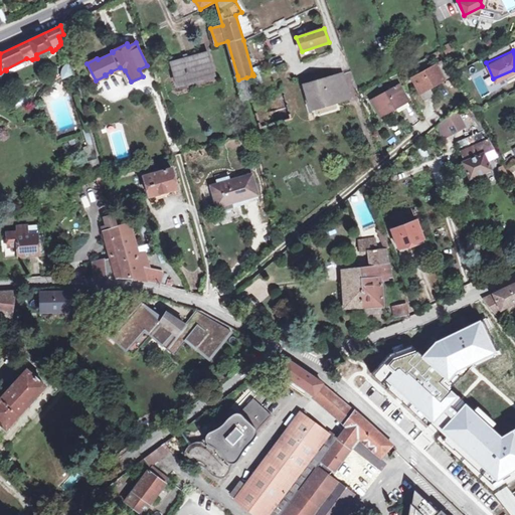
[(428,56),(434,65),(437,63),(446,79),(452,75),(438,51),(428,56)]
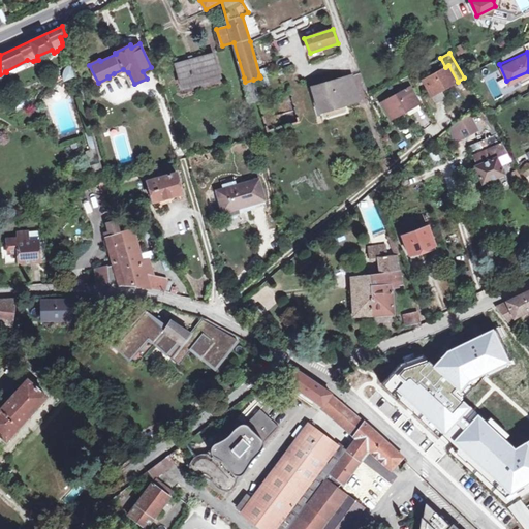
[(201,83),(212,80),(211,76),(220,74),(214,54),(177,64),(182,85),(200,80),(201,83)]
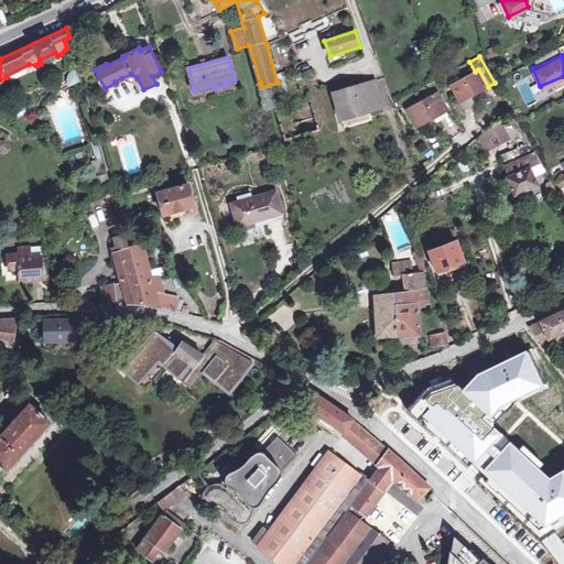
[(74,69),(71,72),(68,74),(67,76),(67,78),(68,83),(68,86),(80,80),(77,67),(74,69)]
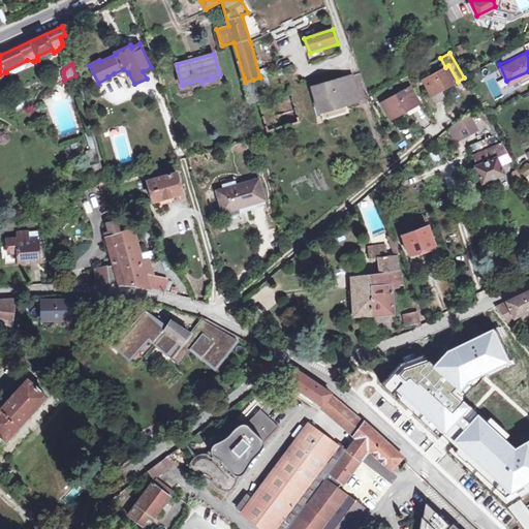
[(293,63),(284,68),(289,75),(298,70),(293,63)]
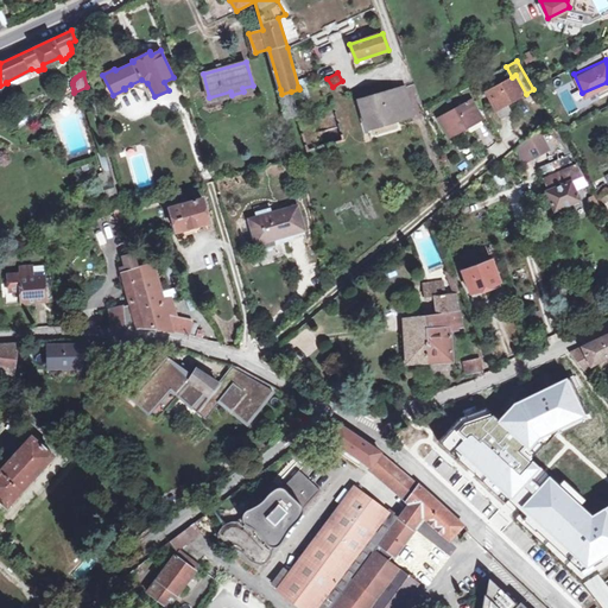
[(515,75),(512,77),(486,90),(500,116),(512,111),(508,103),(526,94),(515,75)]
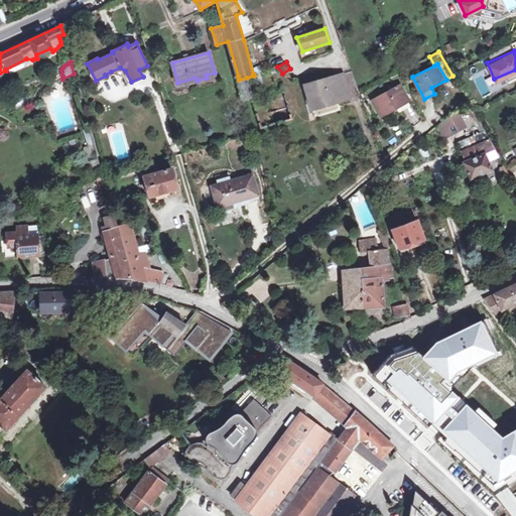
[(120,68),(111,72),(114,79),(122,80),(124,86),(131,82),(125,71),(120,68)]
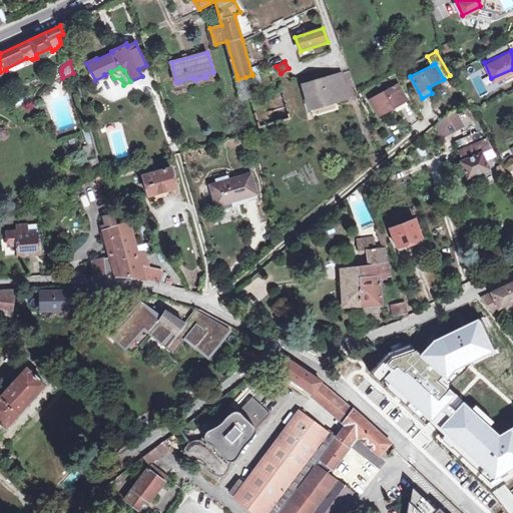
[(338,102),(348,98),(341,73),(304,84),(310,105),(336,98),(338,102)]
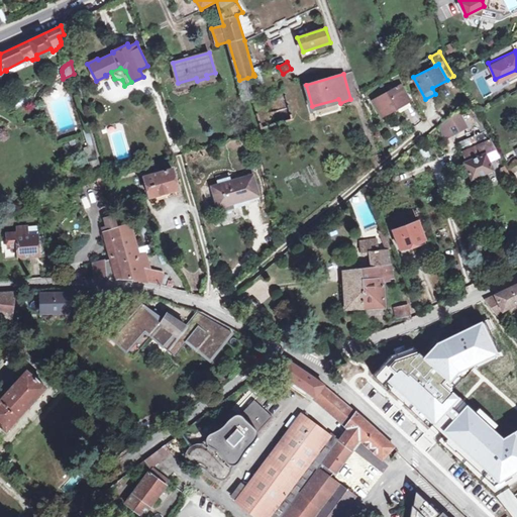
[(247,78),(239,80),(244,98),(253,96),(250,88),(247,78)]
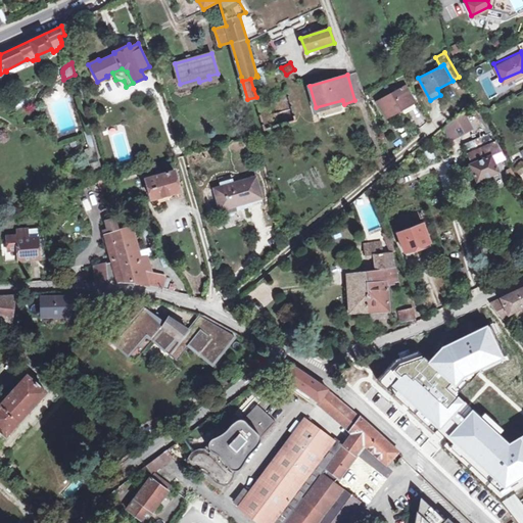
[(388,117),(397,112),(415,102),(406,86),(378,101),(387,117),(388,117)]
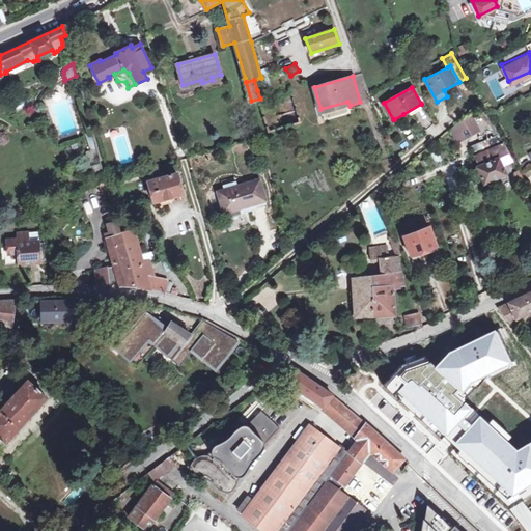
[(470,113),(463,119),(472,137),(481,133),(470,113)]
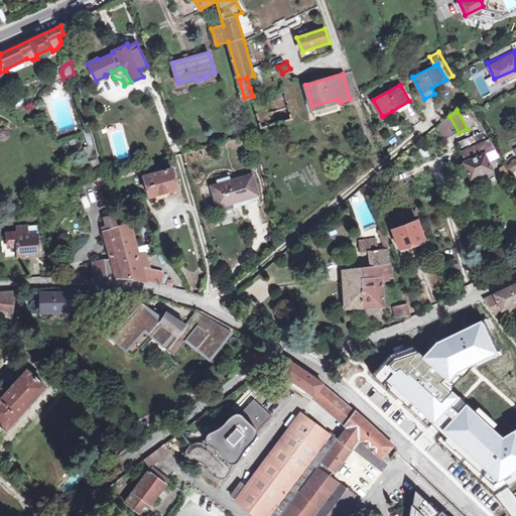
[(392,111),(383,116),(387,123),(395,117),(392,111)]
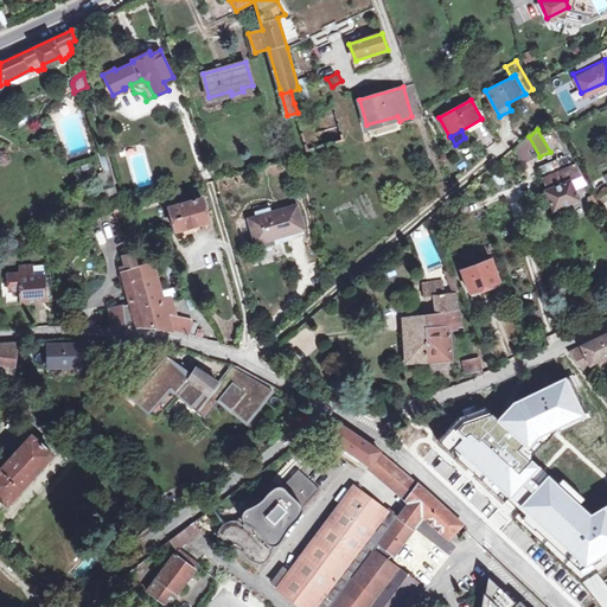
[(540,157),(529,136),(516,147),(522,166),(540,157)]
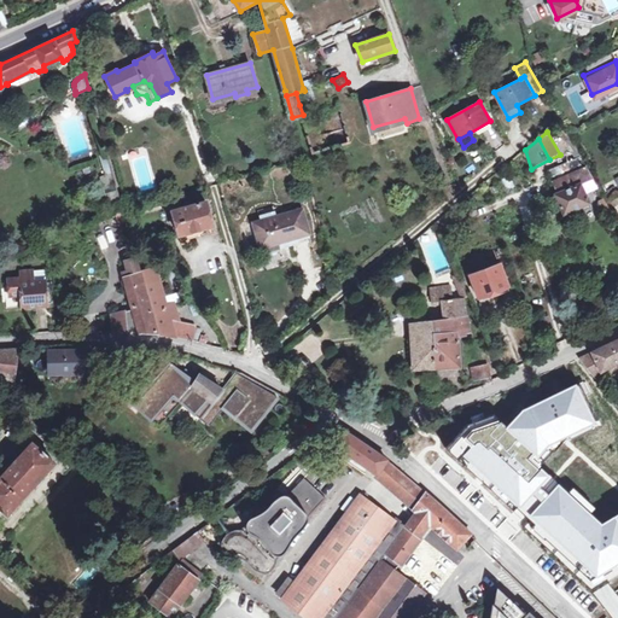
[(564,214),(590,203),(582,185),(594,180),(582,158),(548,172),(559,194),(557,196),(564,214)]
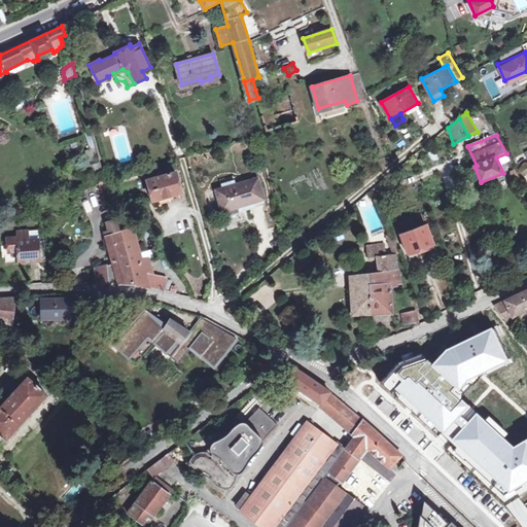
[(165,198),(182,192),(176,172),(147,180),(154,206),(166,203),(165,198)]
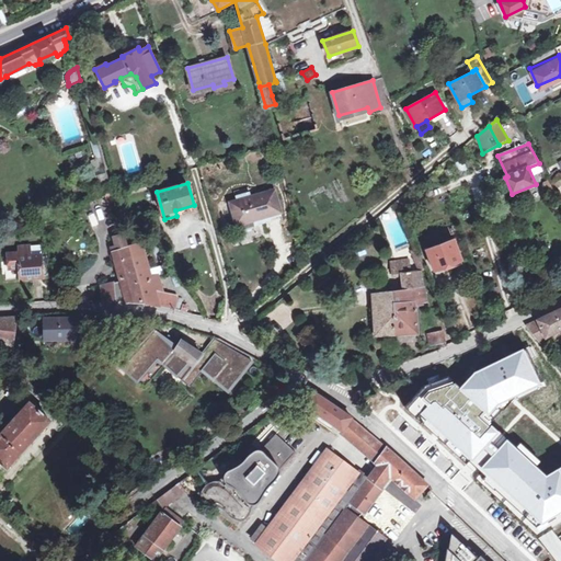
[(275,191),(231,203),(237,225),(282,213),(275,191)]
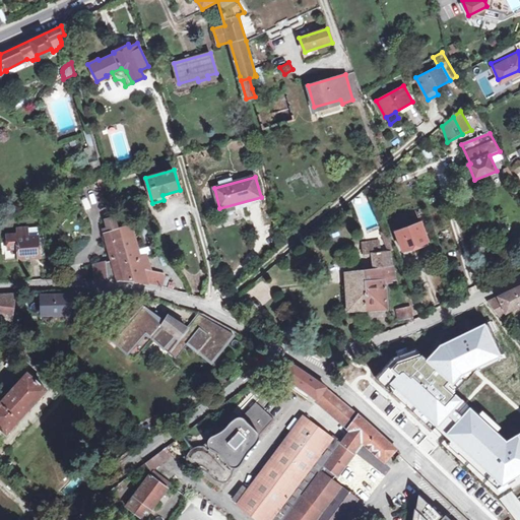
[(339,210),(332,217),(337,223),(345,217),(339,210)]
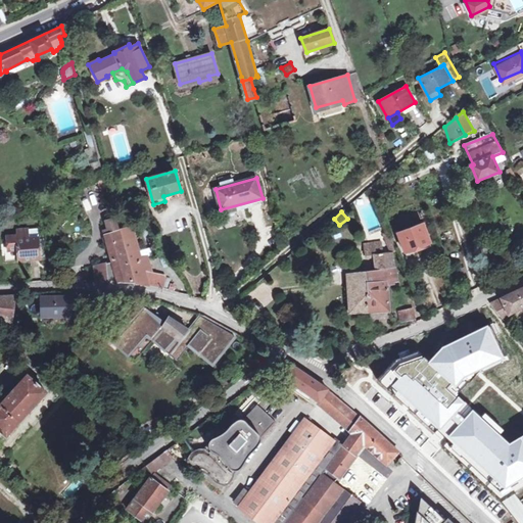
[(119,281),(134,283),(120,230),(119,227),(116,220),(107,223),(110,233),(104,235),(113,264),(95,269),(96,280),(106,280),(113,281),(119,281)]
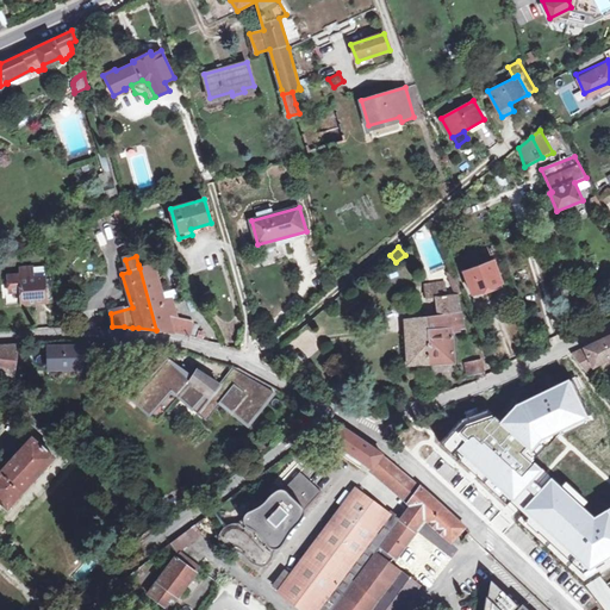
[(490,293),(503,288),(498,277),(492,261),(464,272),(472,293),(487,288),(490,293)]
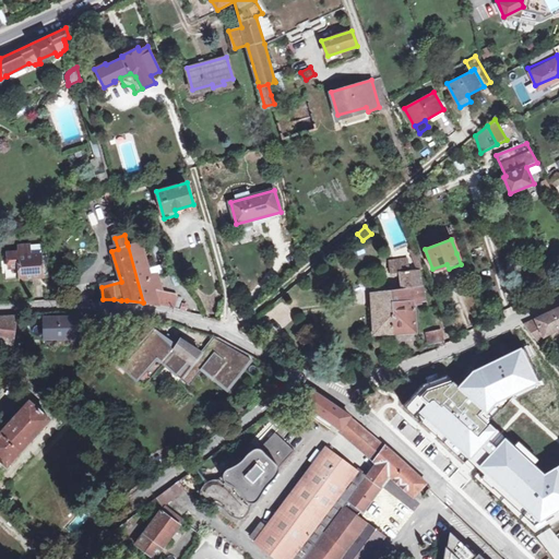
[(140,241),(128,246),(143,302),(158,305),(174,309),(176,295),(159,292),(161,287),(157,274),(150,276),(140,241)]
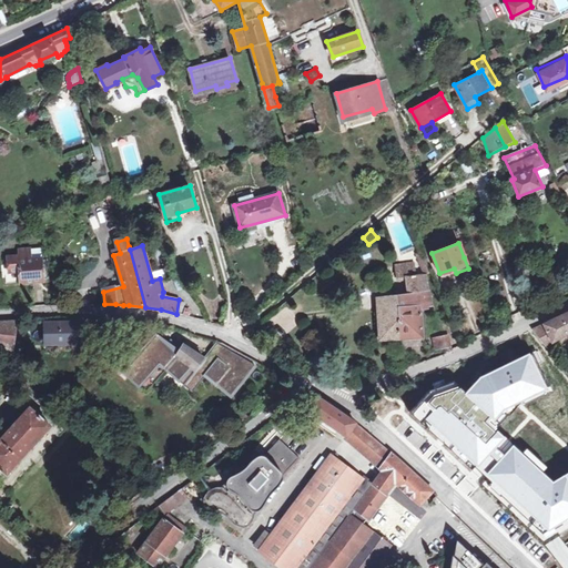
[(31,259),(31,251),(31,249),(19,250),(19,255),(7,256),(8,272),(17,272),(19,271),(20,283),(43,281),(41,259),(40,259),(31,259)]
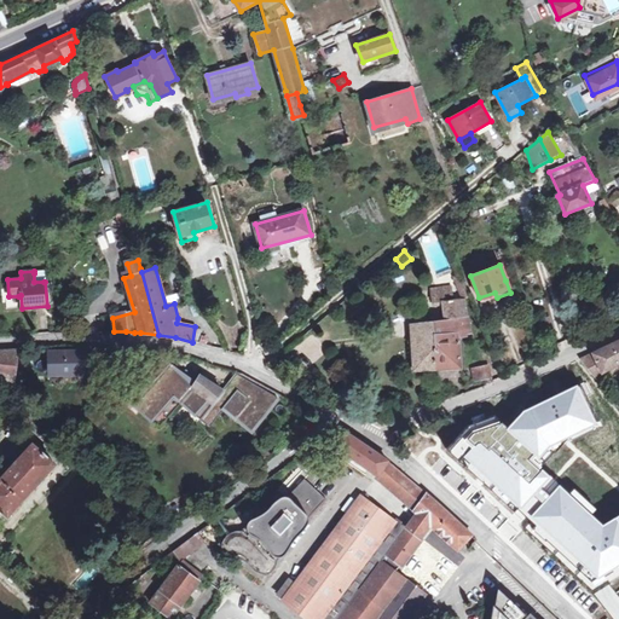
[(42,272),(34,273),(34,282),(44,282),(44,277),(42,272)]
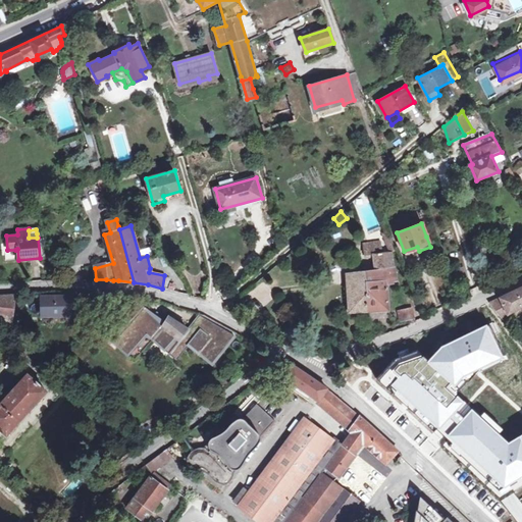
[(387,283),(395,282),(394,280),(398,279),(396,267),(390,253),(384,254),(382,244),(365,244),(367,258),(375,257),(377,269),(347,272),(349,311),(387,309),(387,283)]
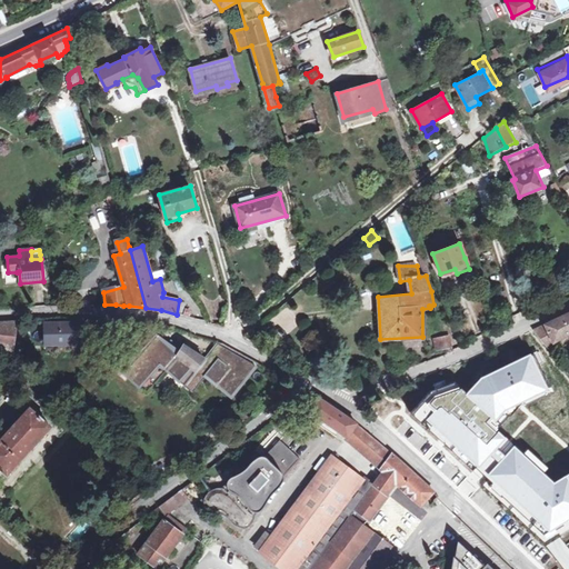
[(568,312),(532,330),(546,347),(568,333),(568,312)]
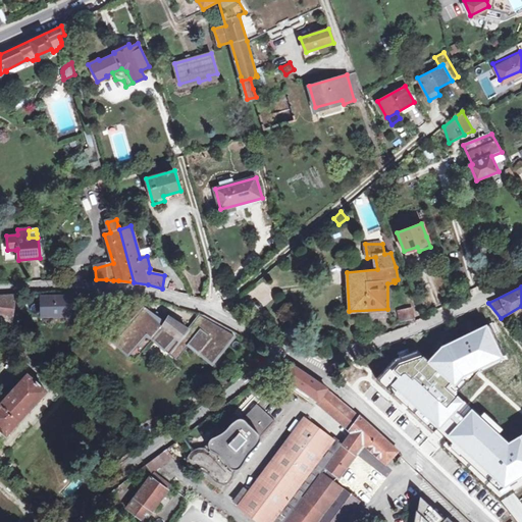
[(0,318),(11,322),(14,294),(0,295),(0,318)]
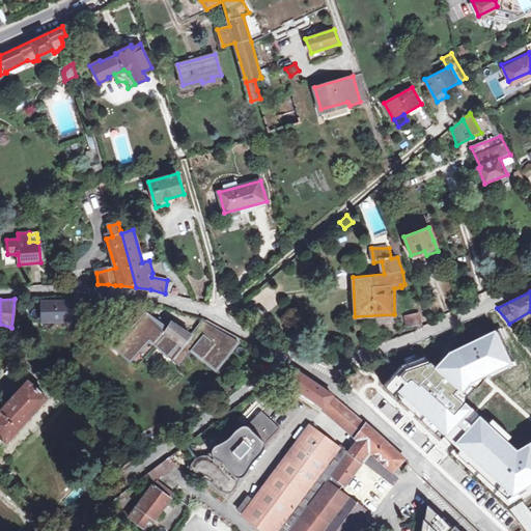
[(48,319),(67,320),(67,300),(38,299),(38,319),(48,319)]
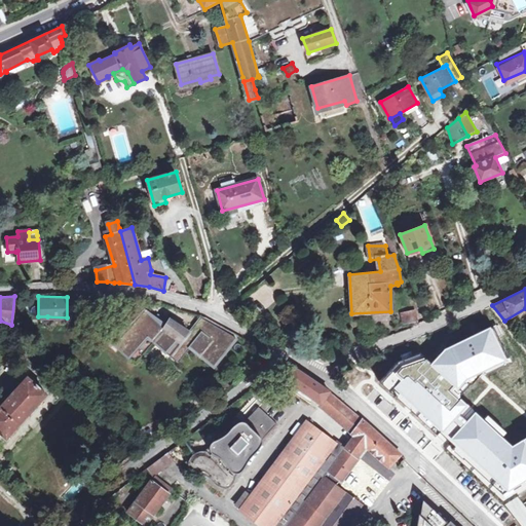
[(413,312),(399,316),(402,327),(416,324),(413,312)]
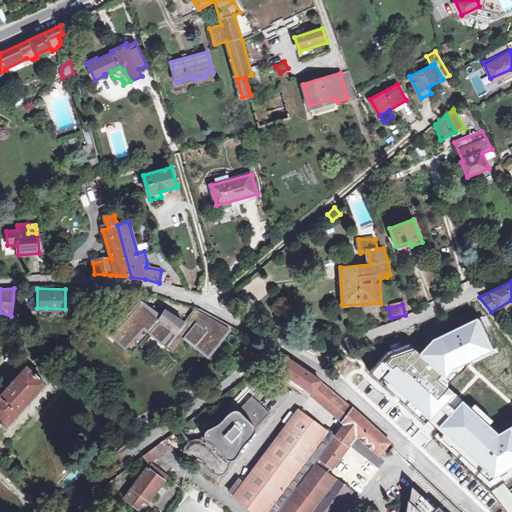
[(136,306),(117,333),(137,350),(151,333),(176,352),(188,336),(206,350),(208,344),(213,349),(228,327),(195,311),(182,324),(162,313),(158,323),(136,306)]
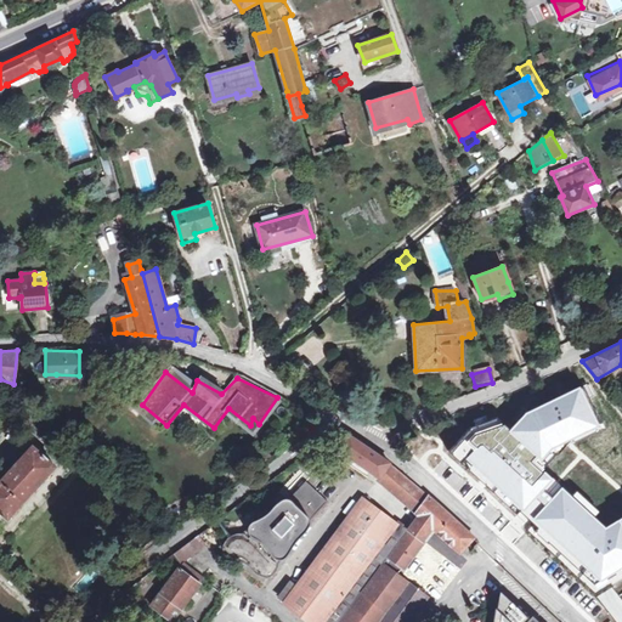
[(589,418),(565,382),(437,430),(594,575),(601,570),(621,558),(621,508),(605,520),(526,448),(589,418)]
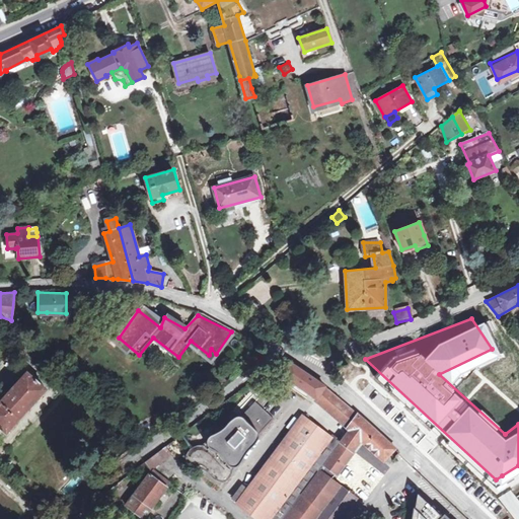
[(346,364),(341,360),(332,363),(330,368),(337,373),(346,364)]
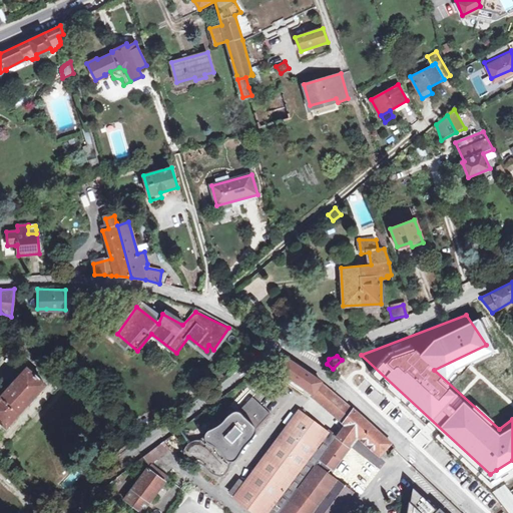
[(296,383),(312,394),(313,395),(322,381),(289,359),(280,373),(296,383)]
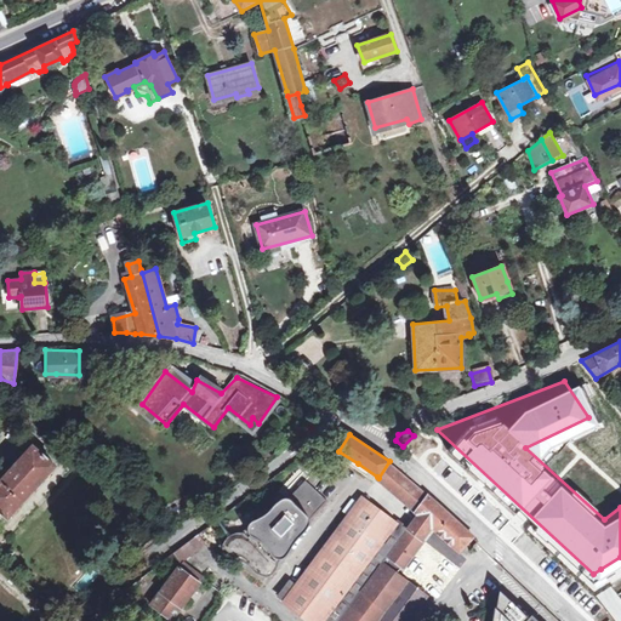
[(33,445),(0,479),(0,511),(7,518),(55,465),(33,445)]
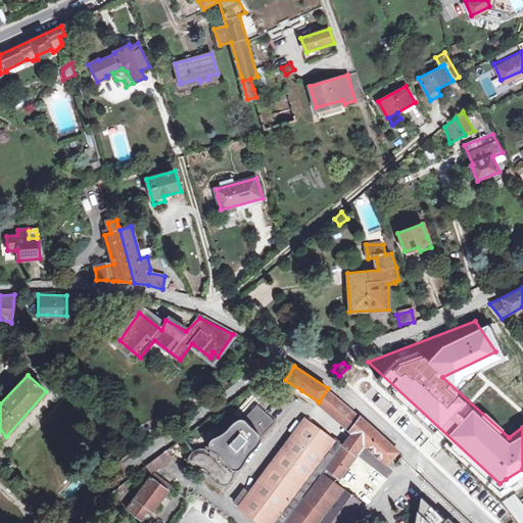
[(351,433),(363,444),(386,466),(398,452),(354,412),(332,392),(328,388),(319,402),(318,401),(317,402),(351,433)]
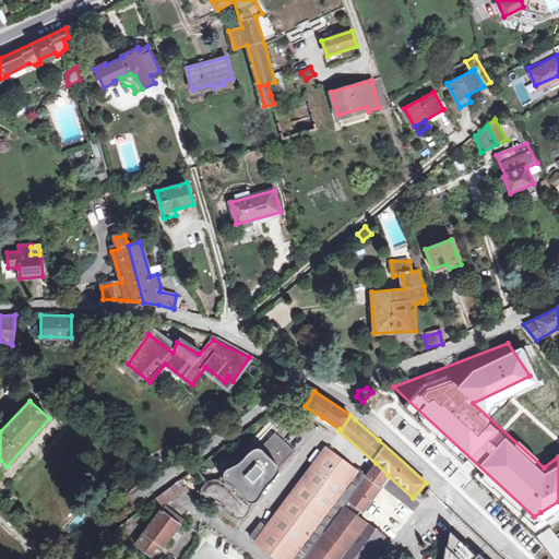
[(294,452),(277,436),(272,441),(261,452),(258,449),(252,449),(238,462),(222,471),(221,480),(214,479),(207,483),(201,490),(206,498),(212,499),(218,506),(225,511),(232,518),(242,520),(248,514),(249,510),(248,506),(245,503),(245,501),(250,502),(253,501),(263,486),(276,471),(294,452)]
